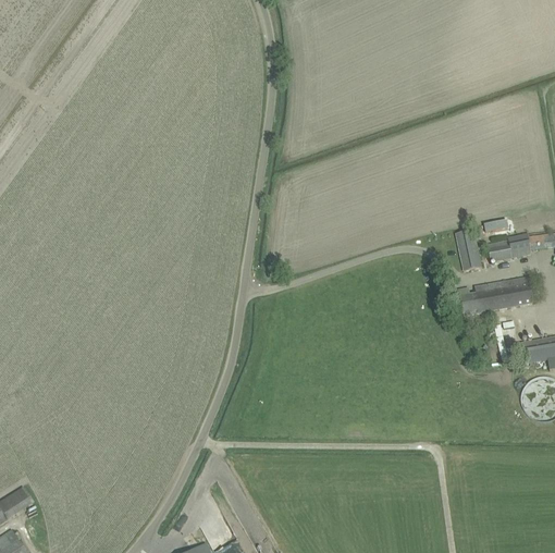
[(471,228),(465,229),(454,231),(461,269),(480,265),(471,228)]
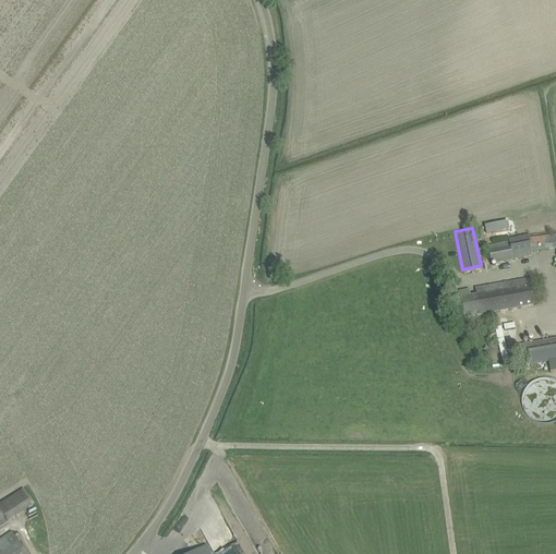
[(529,247),(555,243),(555,231),(528,235),(528,231),(507,236),(507,239),(486,242),(488,260),(530,252),(529,247)]
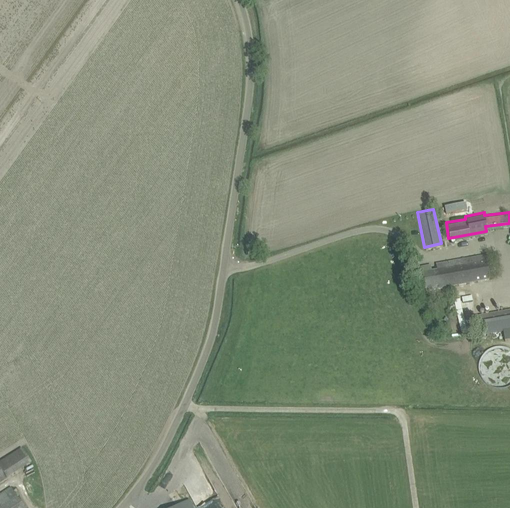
[(429,269),(428,262),(420,264),(424,288),(487,277),(483,252),(434,261),(435,268),(429,269)]
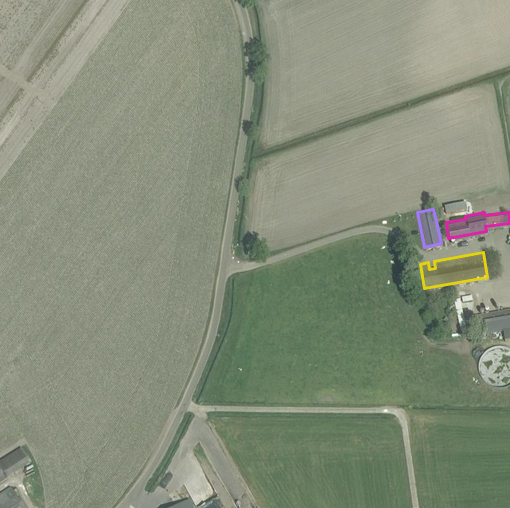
[(509,306),(484,312),(475,313),(478,331),(509,325),(509,306)]
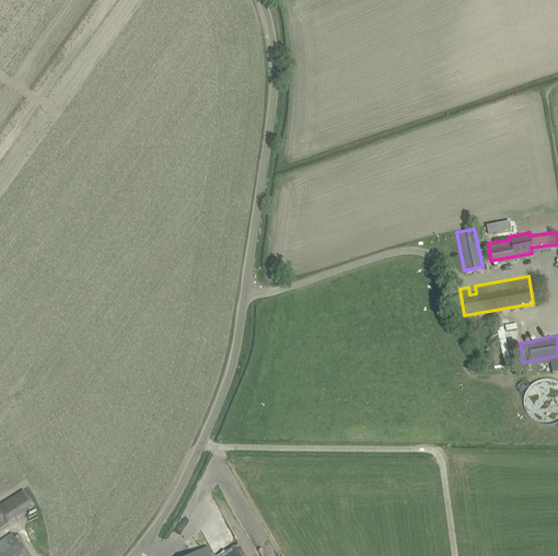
[(532,417),(557,408),(557,379),(556,373),(523,385),(529,401),(526,401),(532,417)]
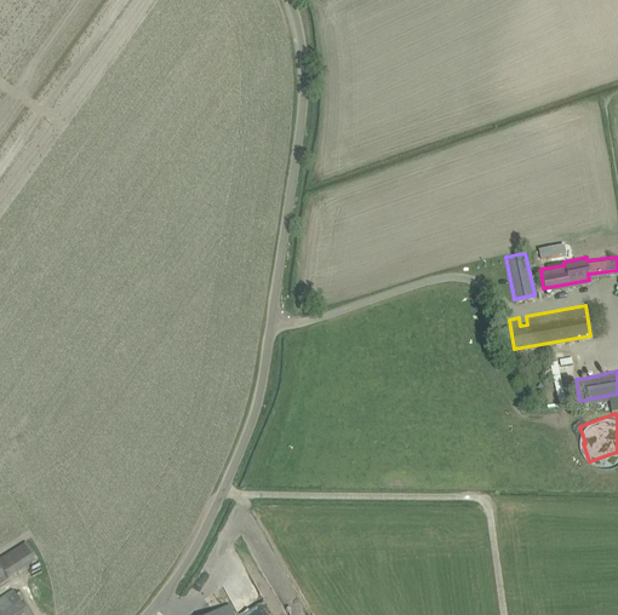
[(23,539),(0,553),(0,579),(6,575),(35,557),(23,539)]
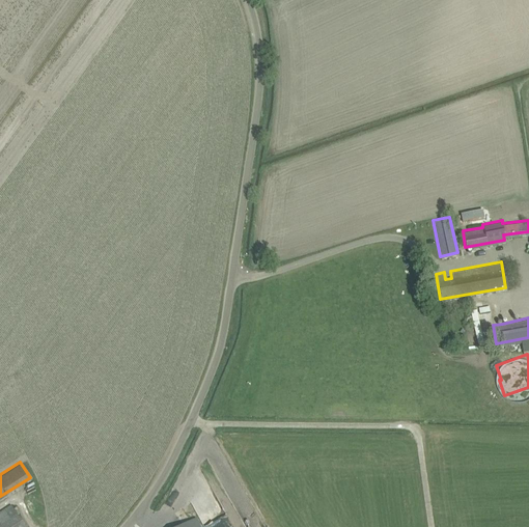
[(0,526),(25,526),(9,502),(0,508),(0,526)]
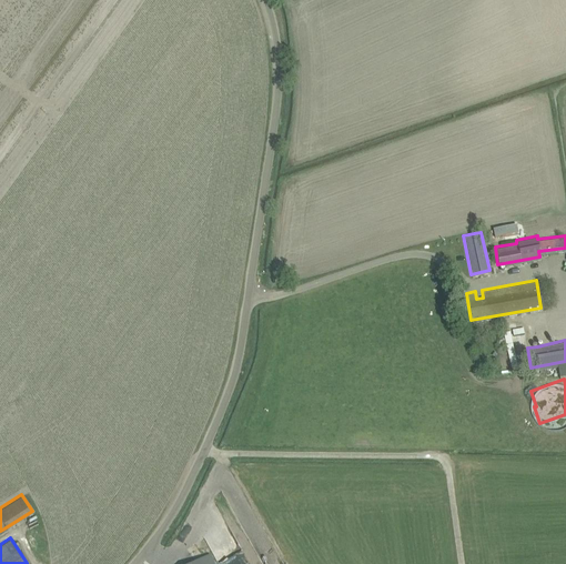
[(184,563),(212,563),(206,552),(184,563)]
